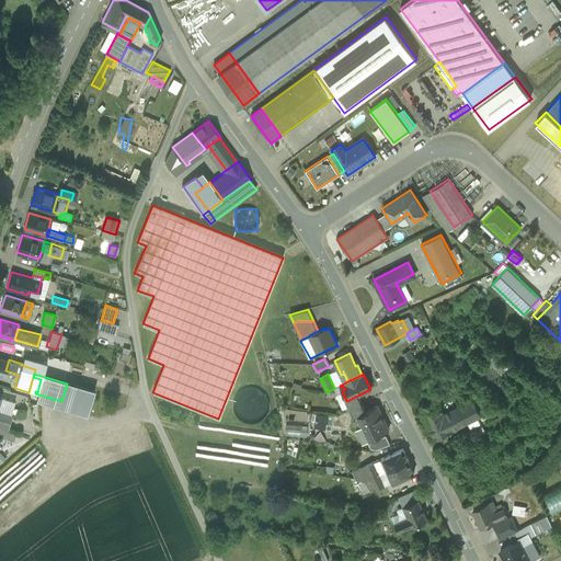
[(41,379),(33,377),(29,392),(34,395),(35,393),(35,391),(37,392),(41,379)]
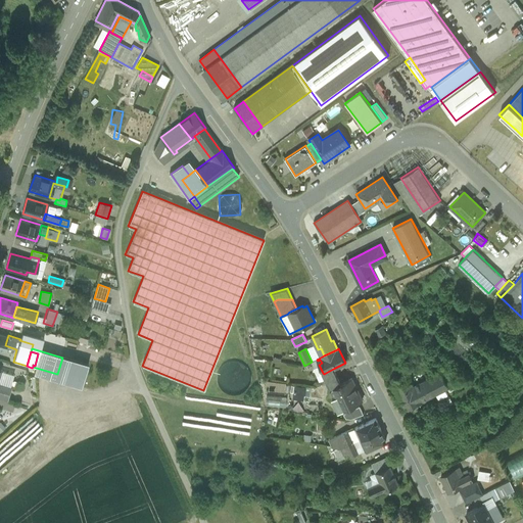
[(62,358),(57,374),(65,377),(70,360),(62,358)]
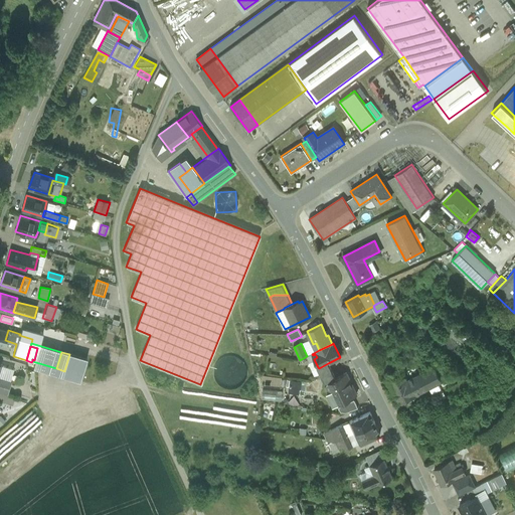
[(234,357),(232,357),(229,356),(225,357),(223,358),(222,359),(220,360),(218,361),(217,363),(215,365),(214,367),(214,368),(213,370),(213,373),(213,375),(214,377),(214,379),(215,380),(216,381),(217,383),(218,384),(219,385),(220,386),(222,387),(223,388),(225,388),(227,389),(230,389),(233,389),(236,388),(238,387),(240,386),(241,385),(242,383),(244,381),(245,379),(245,377),(246,376),(246,373),(246,370),(245,368),(244,366),(243,364),(242,362),(240,360),(239,359),(237,358),(235,357),(234,357)]
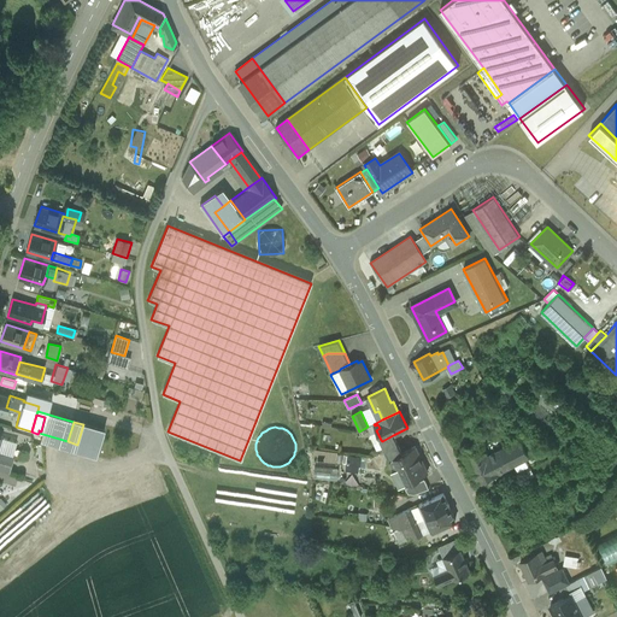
[(534,433),(530,435),(527,429),(518,433),(527,451),(540,445),(534,433)]
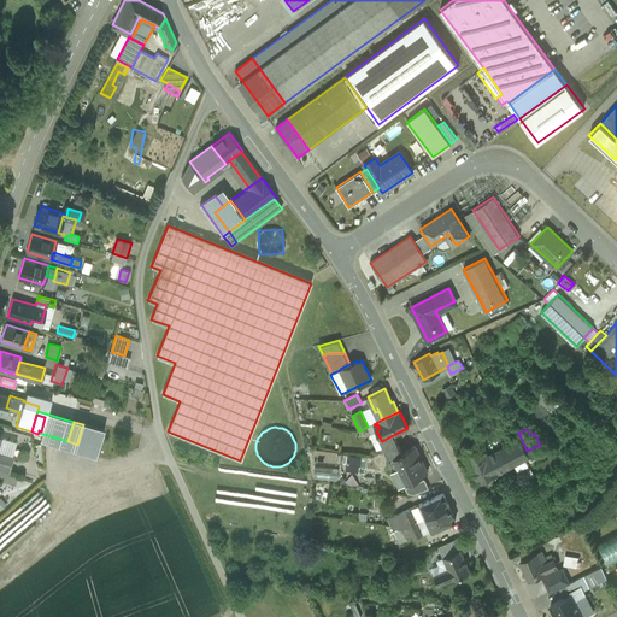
[(518,433),(517,433),(506,438),(510,445),(501,448),(510,465),(529,456),(527,451),(518,433)]
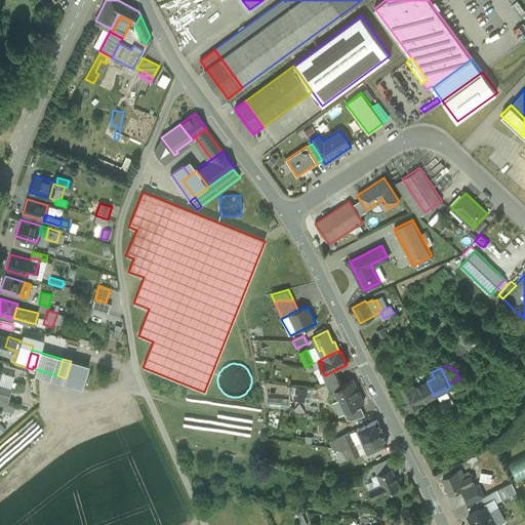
[(334,370),(325,375),(324,374),(328,382),(338,377),(334,370)]
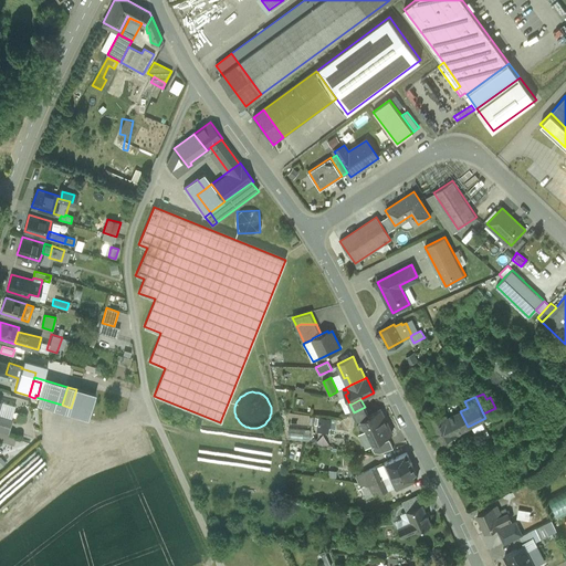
[(14,405),(0,400),(0,413),(11,417),(14,405)]
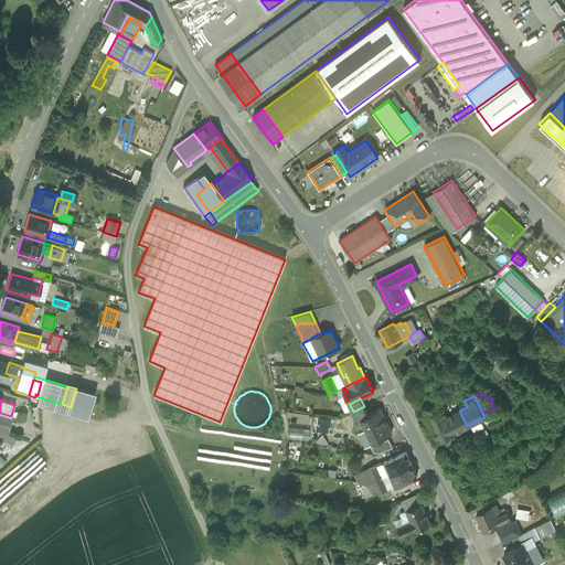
[(459,411),(447,417),(438,402),(423,409),(438,441),(467,426),(459,411)]
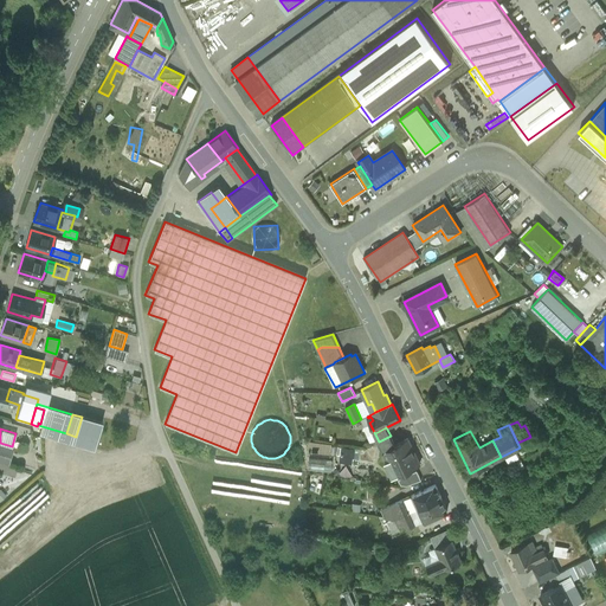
[(391,436),(379,442),(382,451),(394,445),(391,436)]
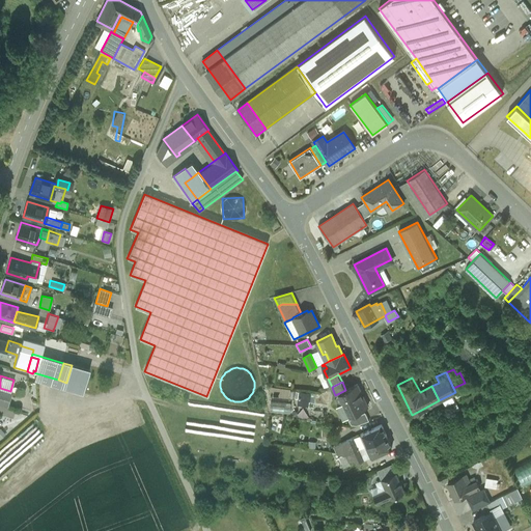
[(361,399),(354,386),(345,390),(335,395),(339,403),(342,401),(350,416),(368,407),(363,397),(361,399)]
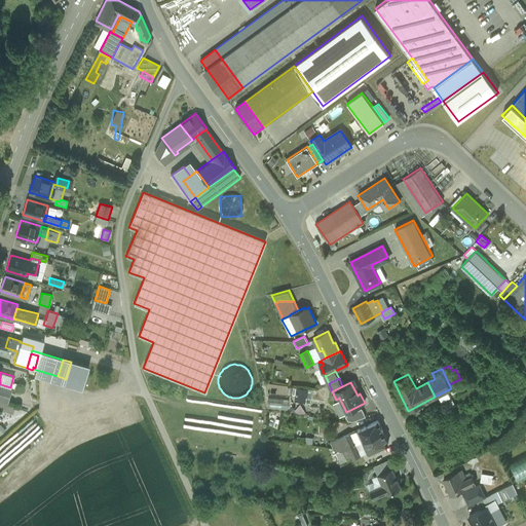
[(10,387),(0,384),(0,399),(6,402),(11,388),(10,387)]
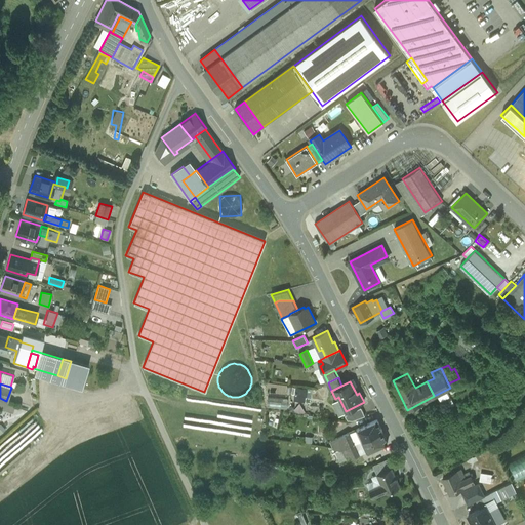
[(458,406),(452,410),(461,429),(469,425),(459,408),(458,406)]
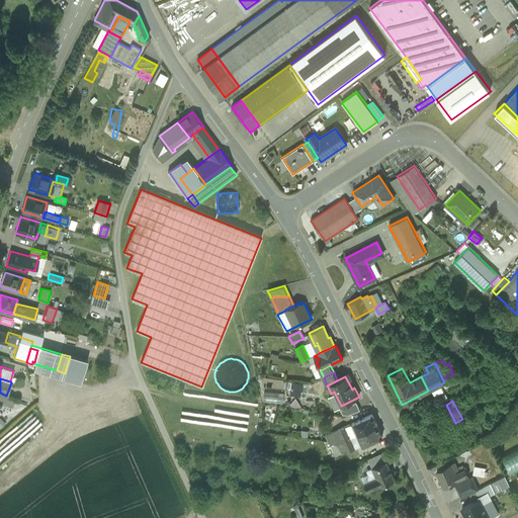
[(356,402),(340,410),(343,414),(347,415),(360,410),(356,402)]
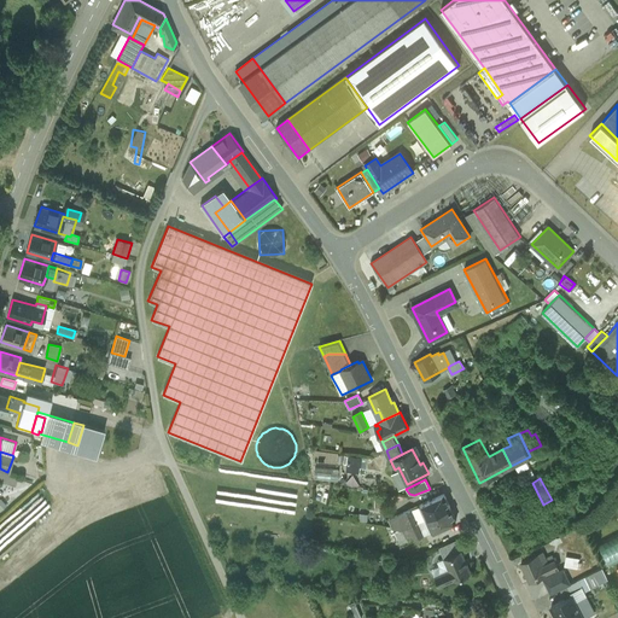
[(444,494),(420,505),(426,518),(450,507),(444,494)]
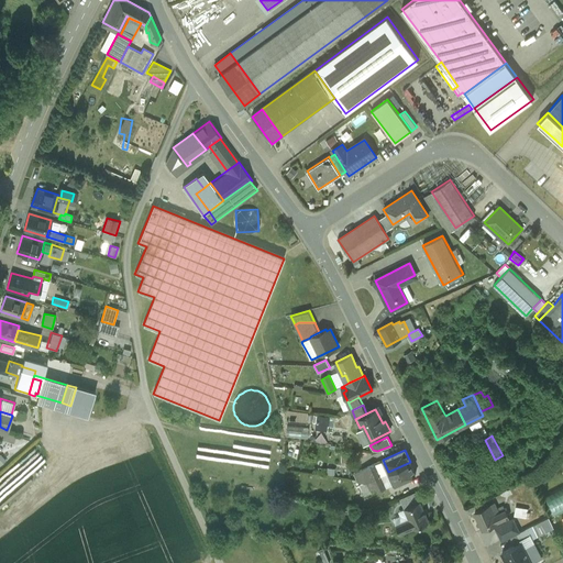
[(410,462),(388,472),(394,484),(416,474),(410,462)]
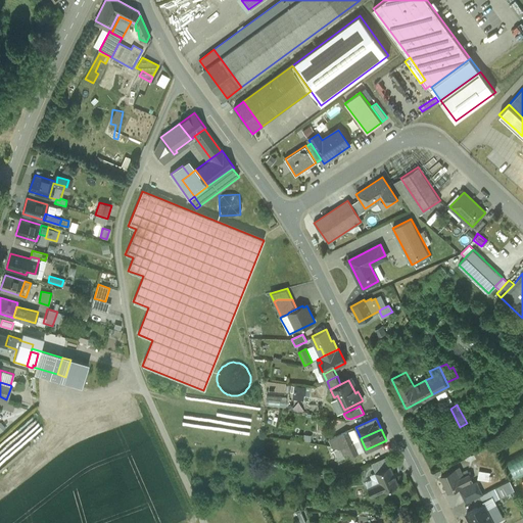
[(352,442),(347,431),(341,434),(346,445),(352,442)]
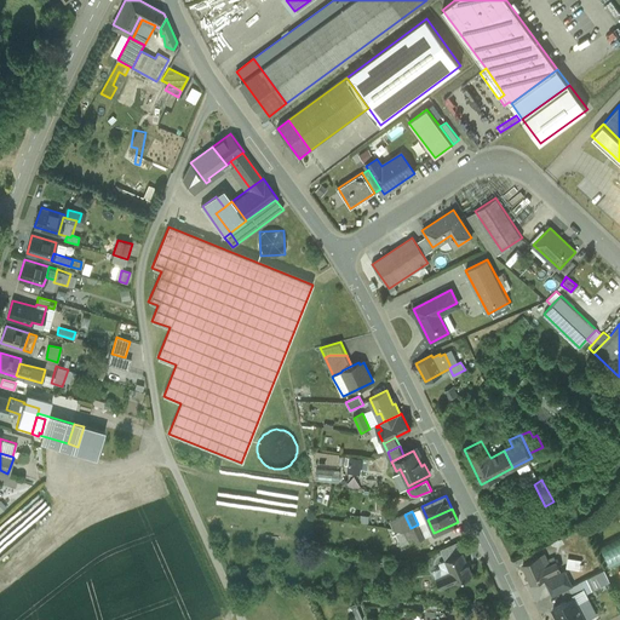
[(405,515),(397,517),(403,532),(411,528),(405,515)]
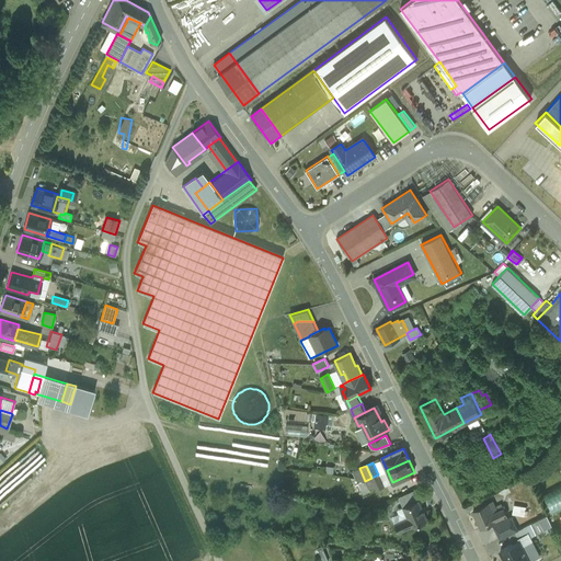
[(378,474),(371,478),(375,485),(377,490),(384,487),(378,474)]
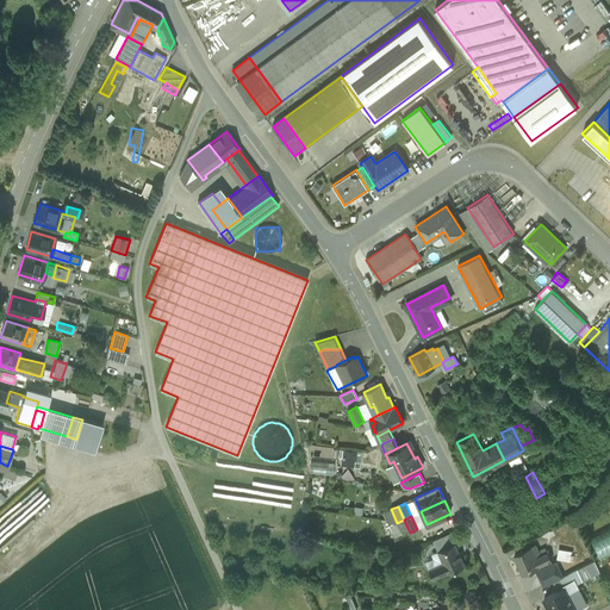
[(404,520),(397,523),(400,530),(408,528),(404,520)]
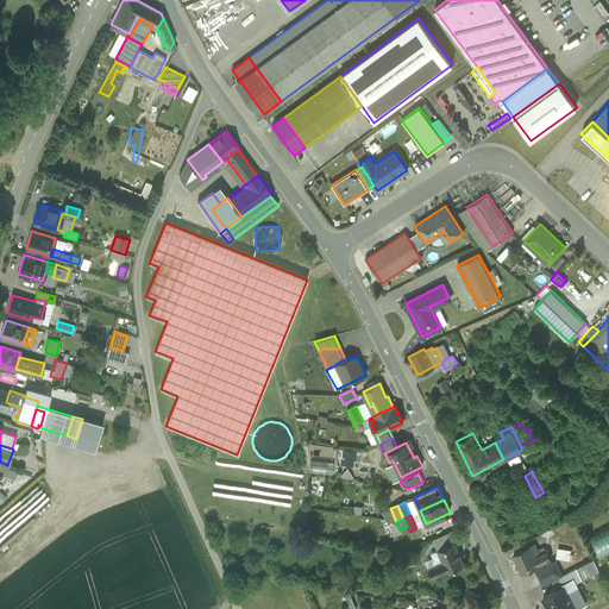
[(396,522),(389,526),(394,537),(401,533),(400,529),(396,522)]
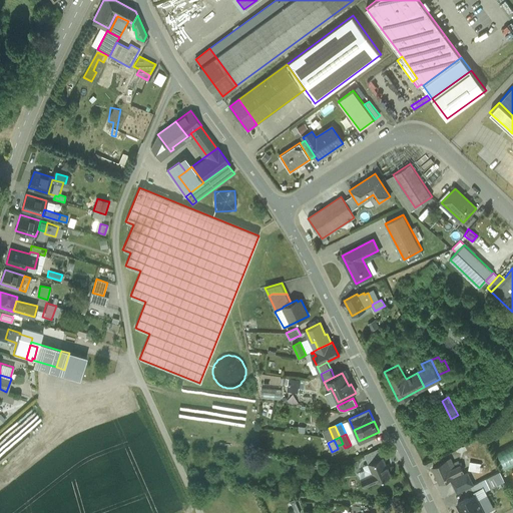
[(512,442),(497,451),(506,470),(512,466),(512,442)]
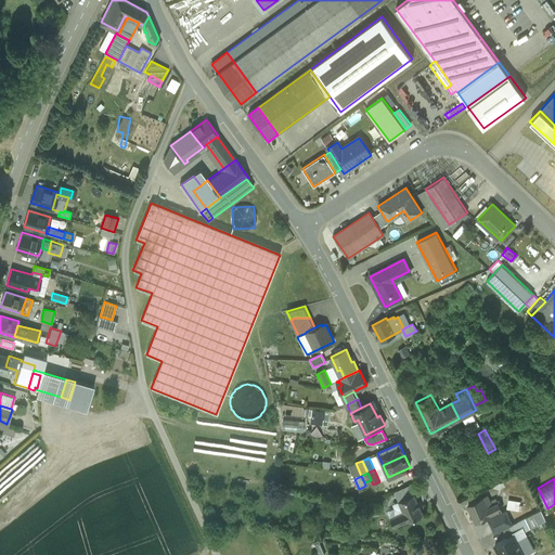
[(415,494),(399,501),(403,512),(408,521),(424,514),(415,494)]
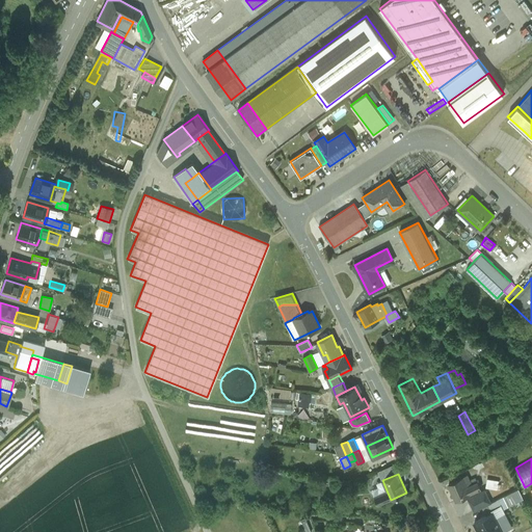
[(467,475),(449,484),(456,501),(481,489),(476,478),(470,481),(467,475)]
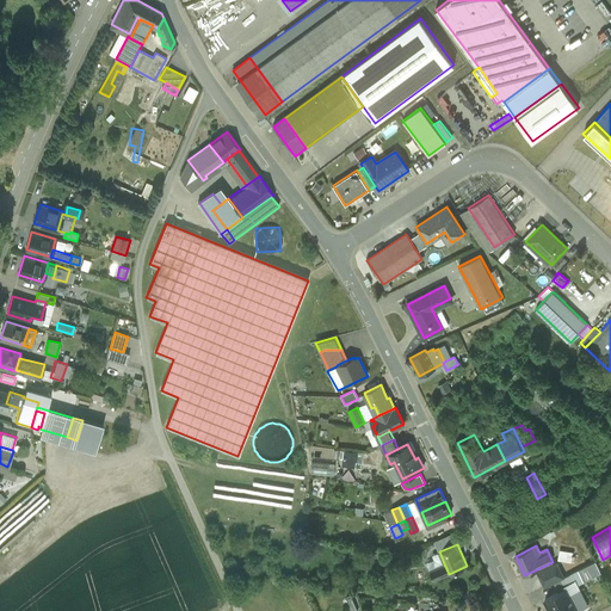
[(572,553),(560,550),(559,560),(563,560),(571,561),(572,553)]
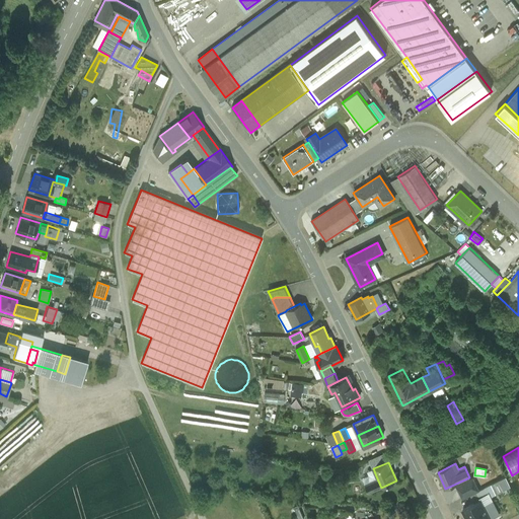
[(377,478),(365,484),(369,493),(381,488),(377,478)]
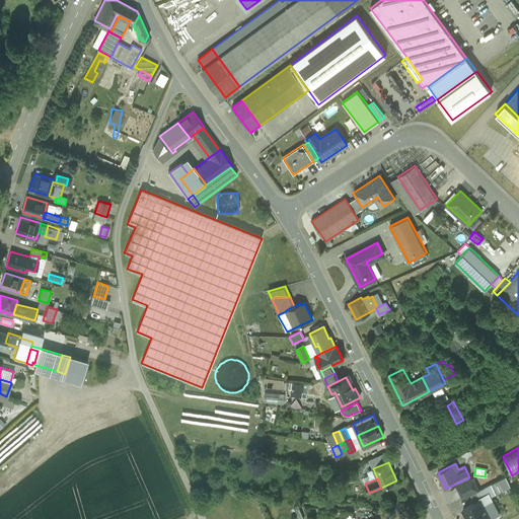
[(488,486),(470,495),(473,501),(491,492),(488,486)]
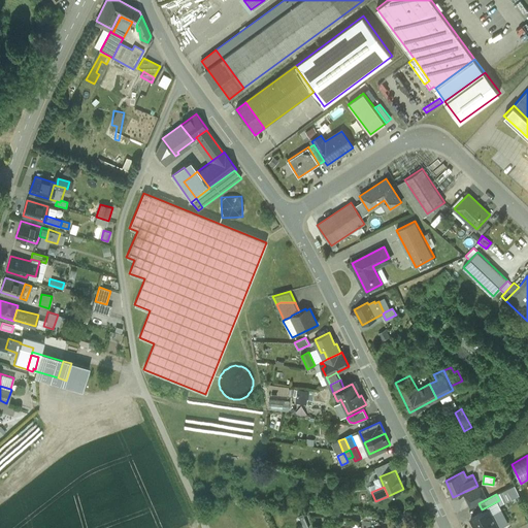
[(496,512),(492,514),(489,508),(471,518),(475,527),(498,527),(505,525),(501,518),(500,518),(496,512)]
